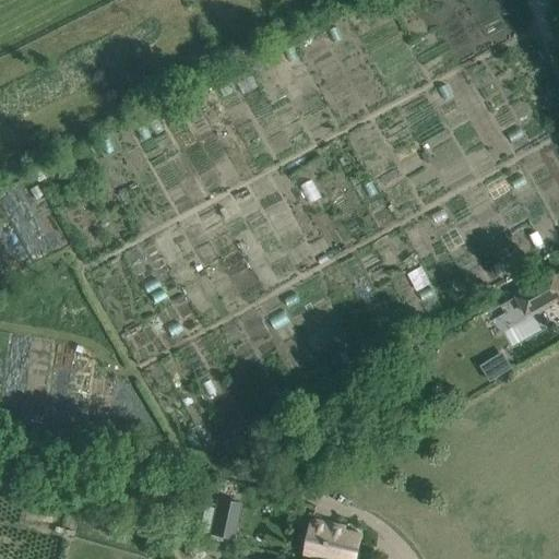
[(555,275),(516,297),(525,314),(558,295),(558,282),(556,277),(555,275)]
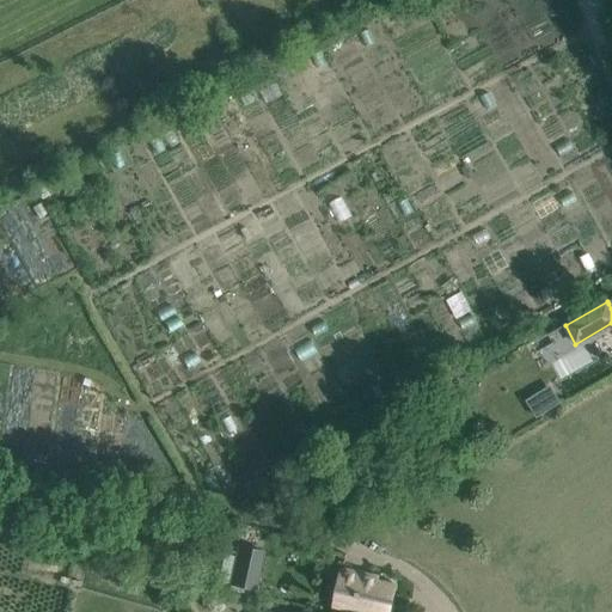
[(254,589),(262,552),(238,546),(231,585),(254,589)]
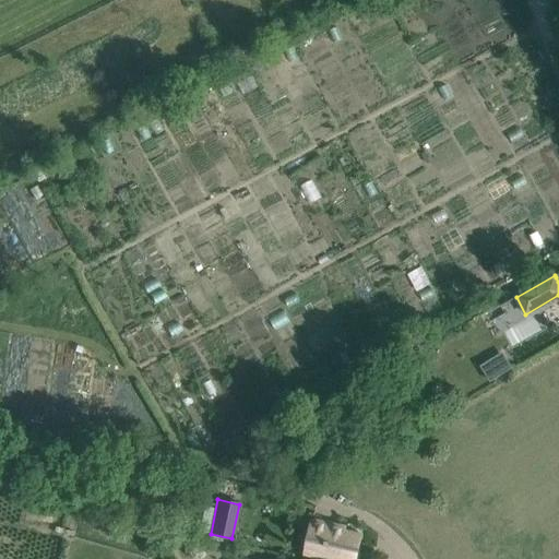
[(305,554),(330,558),(357,558),(363,535),(345,531),(346,527),(312,520),(305,554)]
